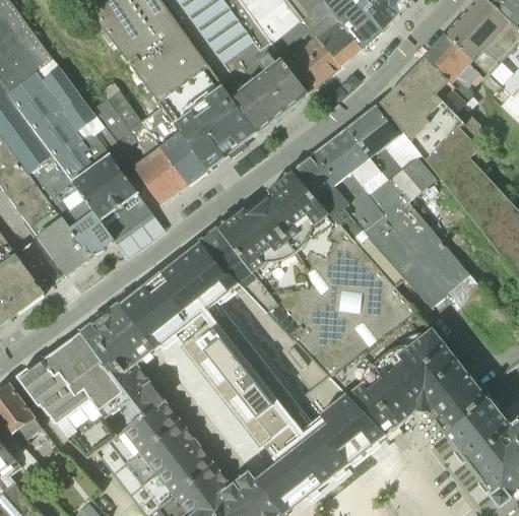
[(0,0),(0,83),(5,91),(53,58),(10,0),(0,0)]
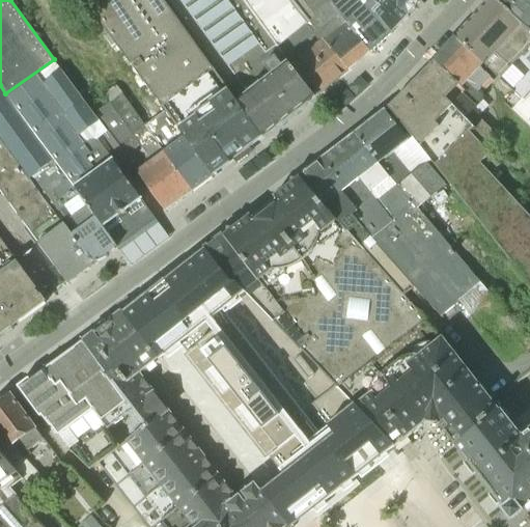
[(84,0),(163,108),(199,157),(212,174),(214,170),(213,169),(261,135),(235,99),(164,0),(84,0)]
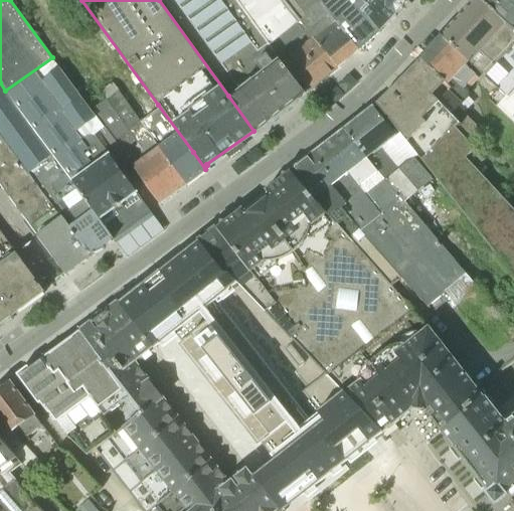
[(279,56),(237,0),(175,0),(220,62),(238,88),(279,56)]
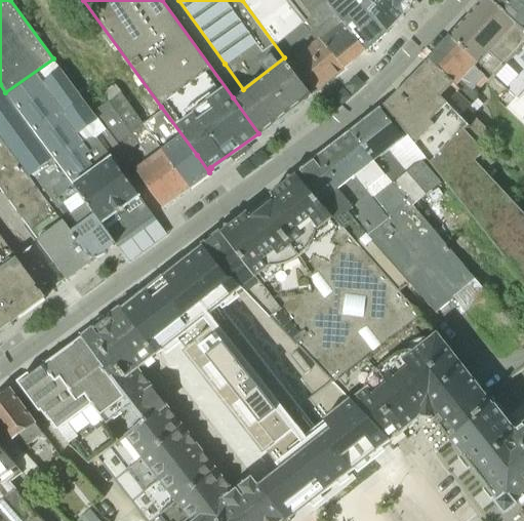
[(242,0),(284,57),(311,92),(343,66),(290,0),(242,0)]
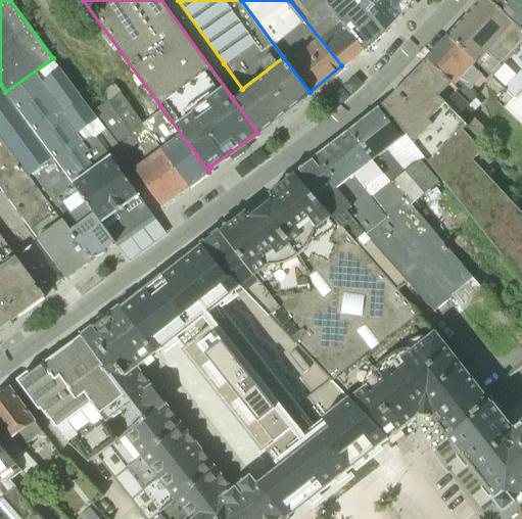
[(289,0),(341,65),(363,48),(326,0),(289,0)]
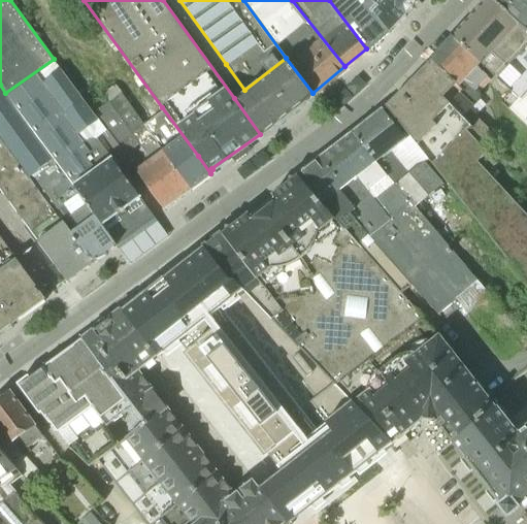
[(329,0),(366,48),(387,31),(364,0),(329,0)]
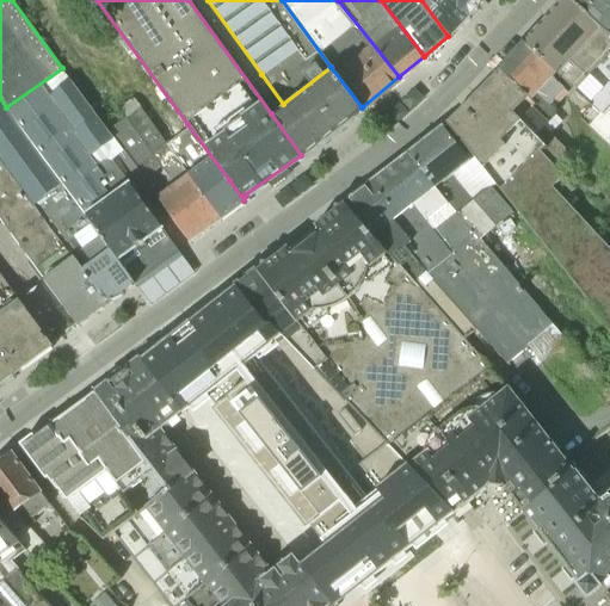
[(421,0),(448,36),(466,16),(480,0),(421,0)]
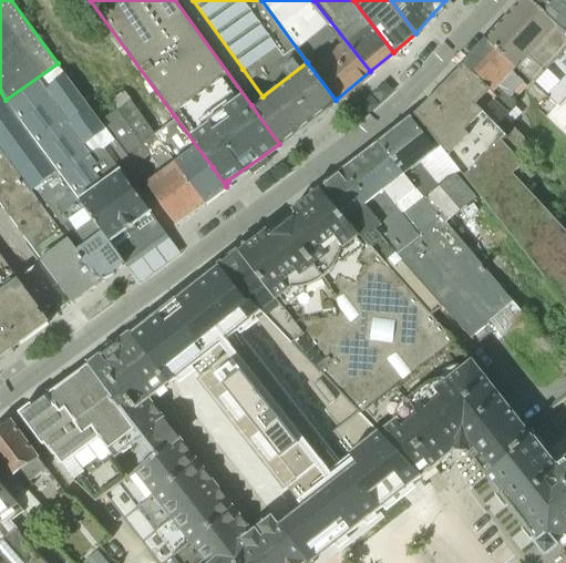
[(445,0),(432,14),(435,18),(451,1),(450,0),(445,0)]
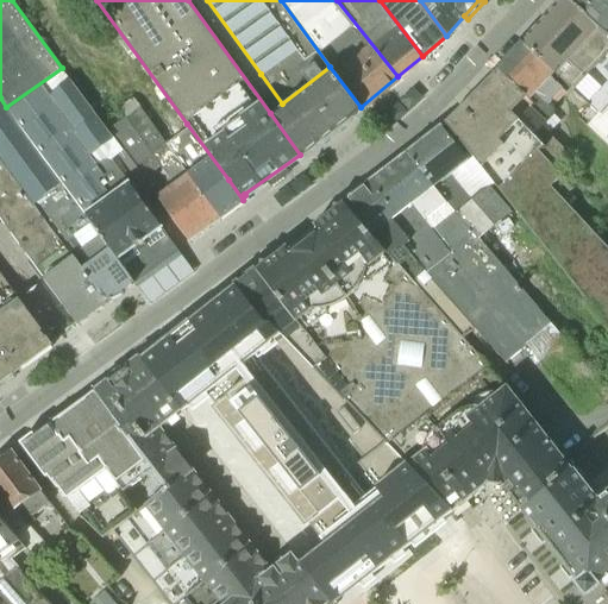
[(607,30),(574,0),(556,0),(520,41),(552,71),(589,102),(578,114),(607,144),(607,30)]
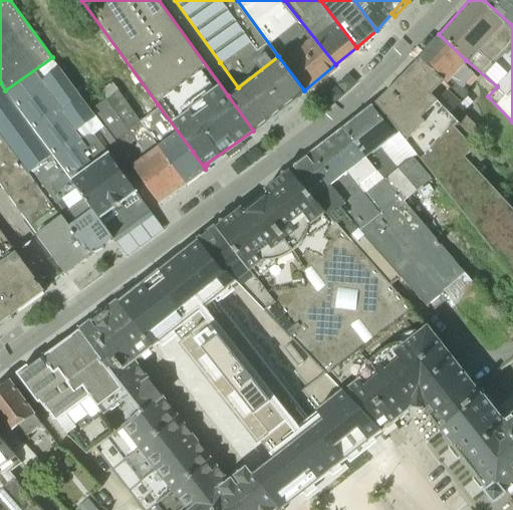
[(484,0),(512,25),(512,0),(484,0)]
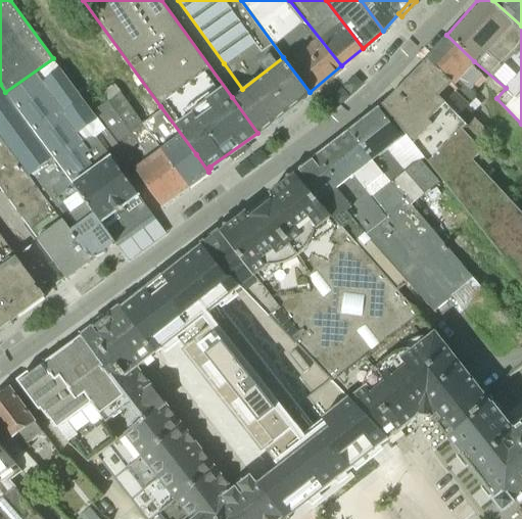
[(474,61),(446,35),(426,56),(428,59),(447,82),(438,92),(466,124),(462,128),(474,141),(477,139),(486,129),(464,106),(464,105),(474,95),(475,92),(474,88),(484,77),(471,65),(474,61)]
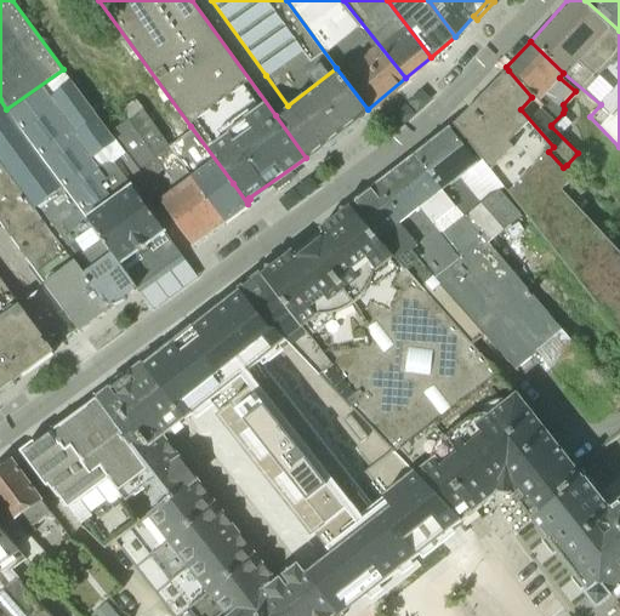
[(336,68),(288,106),(319,147),(368,109),(336,68)]
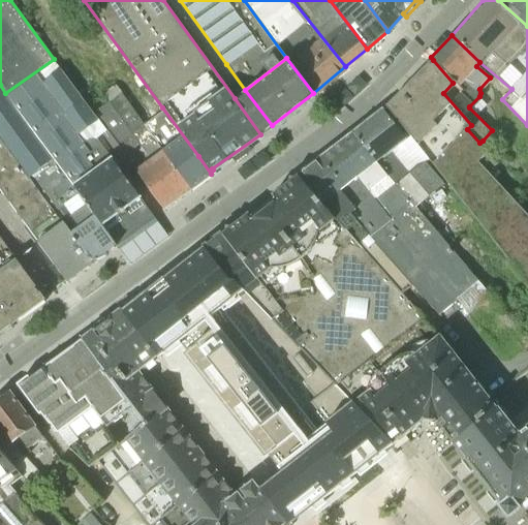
[(385,104),(527,282),(527,215),(476,160),(487,150),(480,145),(467,129),(471,125),(467,121),(443,93),(453,83),(433,60),(429,60),(426,63),(426,67),(424,68),(423,67),(385,104)]
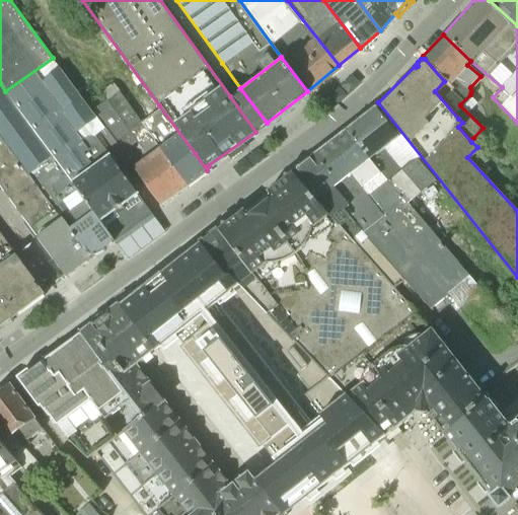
[(95,116),(91,111),(81,96),(59,66),(41,79),(62,107),(60,109),(75,131),(95,116)]
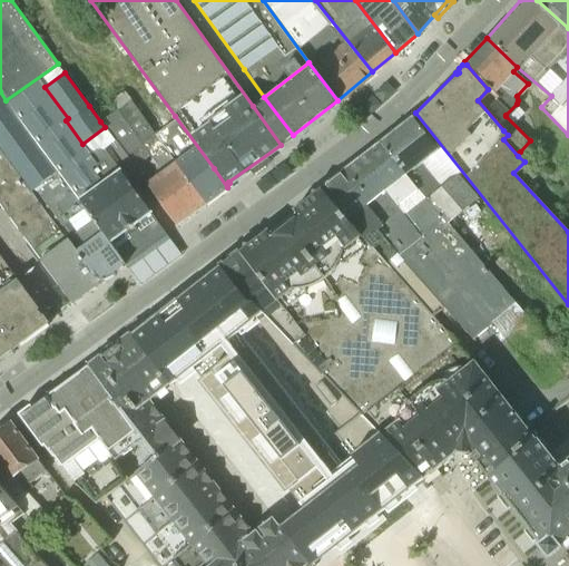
[(163,171),(193,212),(206,202),(154,132),(123,88),(110,98),(117,108),(145,146),(163,171)]
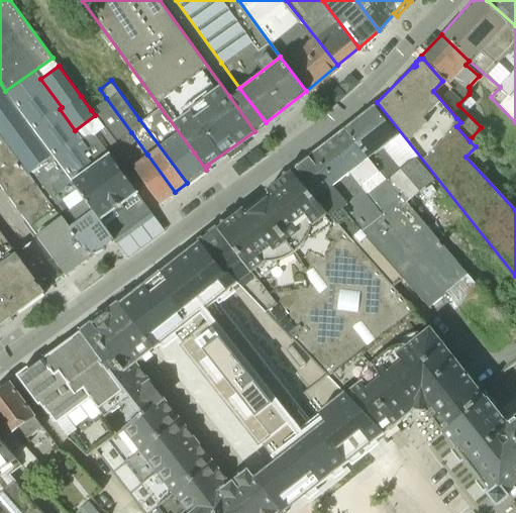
[(0,131),(12,147),(28,170),(50,152),(5,91),(0,83),(0,131)]
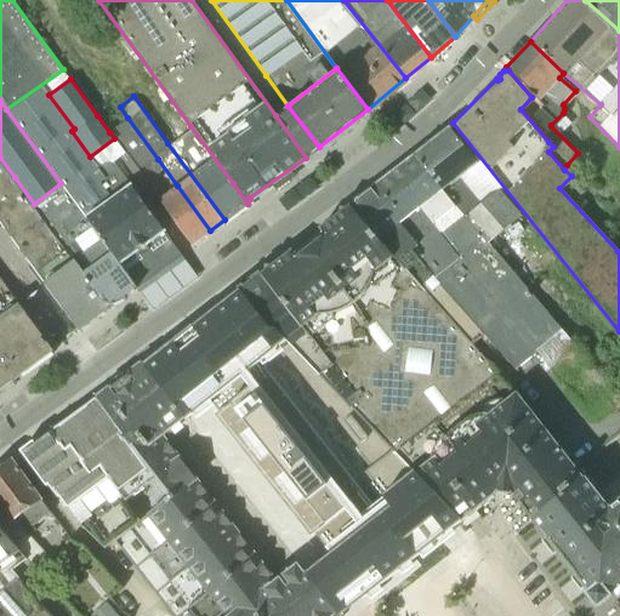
[(276,115),(306,158),(308,155),(319,147),(288,106),(278,114),(276,115)]
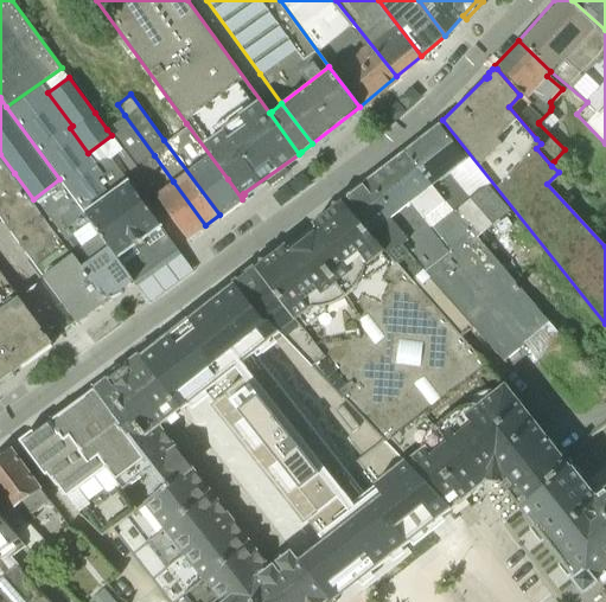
[(107,129),(112,135),(157,196),(187,238),(205,225),(173,181),(154,155),(125,115),(107,129)]
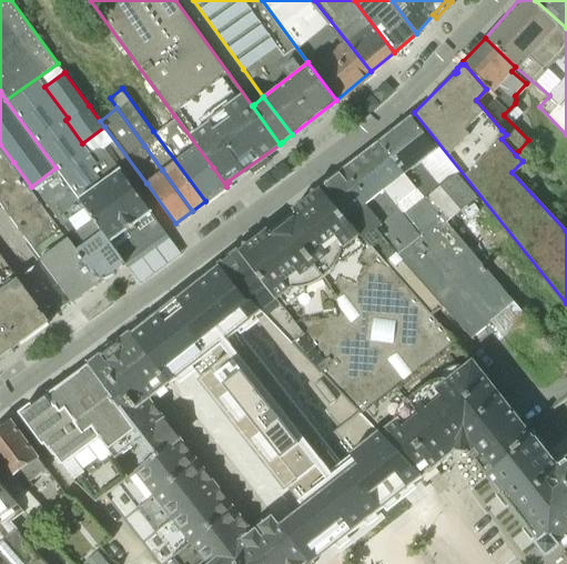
[(378,139),(445,220),(475,195),(456,172),(458,169),(414,112),(378,139)]
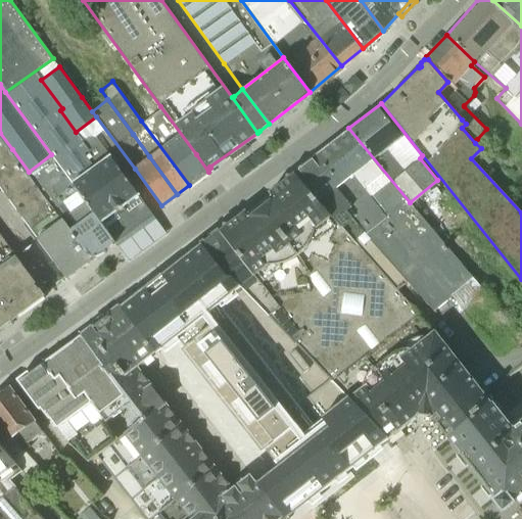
[(196,154),(160,106),(141,121),(189,185),(208,172),(196,154)]
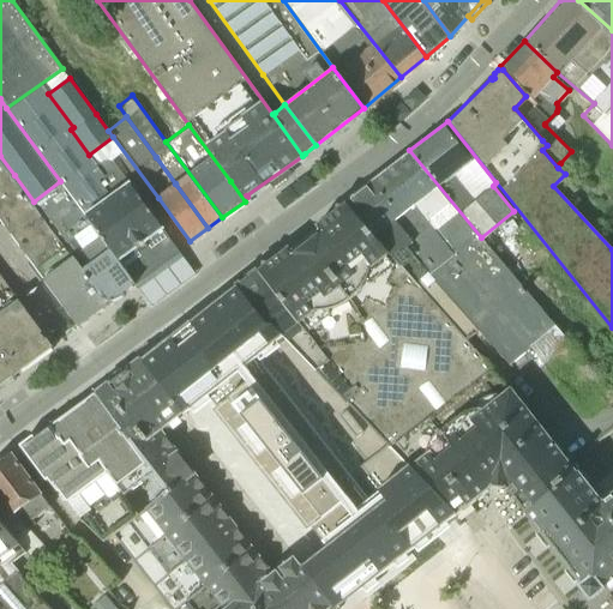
[(608,390),(548,317),(409,150),(359,190),(476,327),(508,362),(528,344),(584,411),(608,390)]
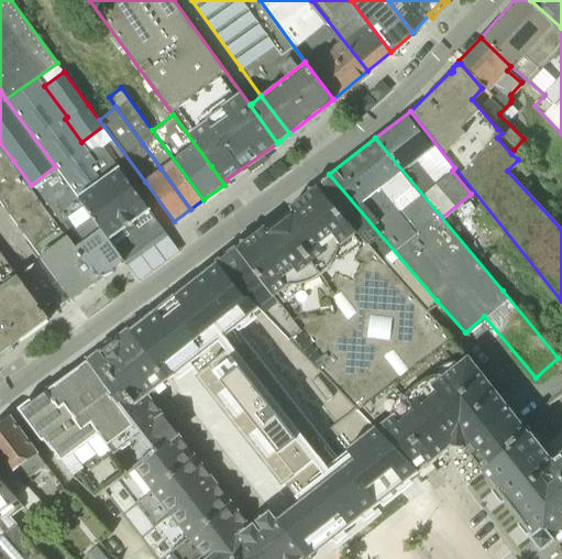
[(0,168),(13,161),(0,143),(0,168)]
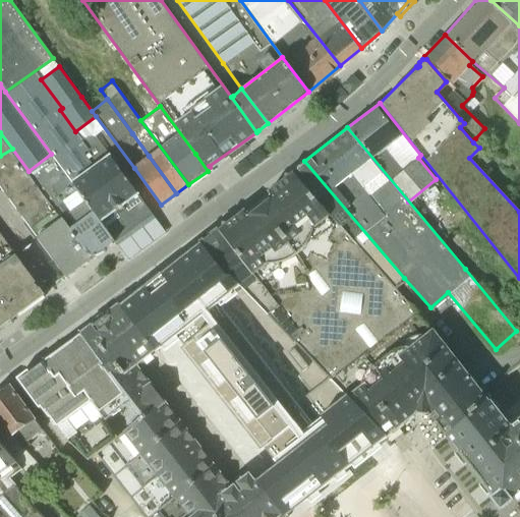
[(71,180),(113,238),(151,211),(137,193),(138,192),(95,133),(88,132),(74,141),(93,165),(71,180)]
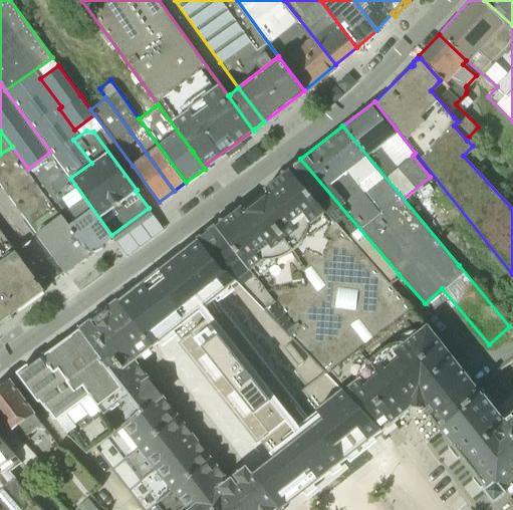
[(28,169),(12,147),(0,154),(0,183),(24,216),(49,197),(28,169)]
